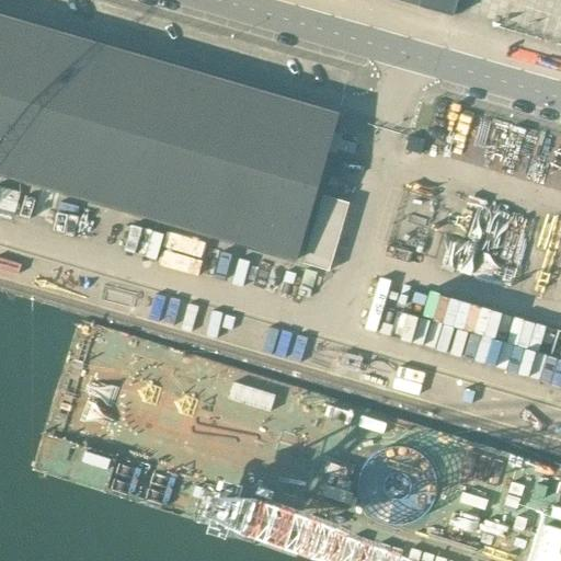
[(395,0),(453,16),(457,0),(395,0)]
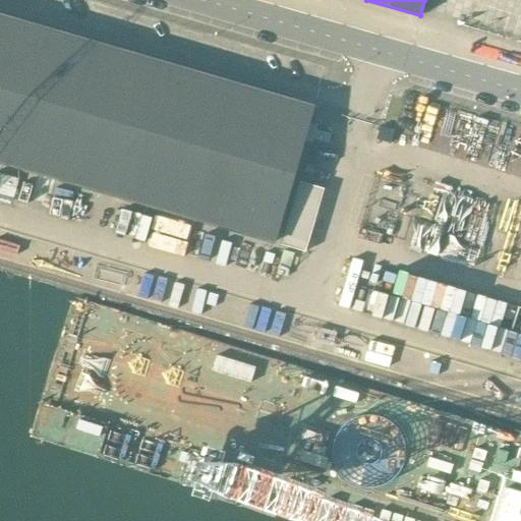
[(312,107),(0,15),(0,164),(273,243),(291,180),(312,107)]
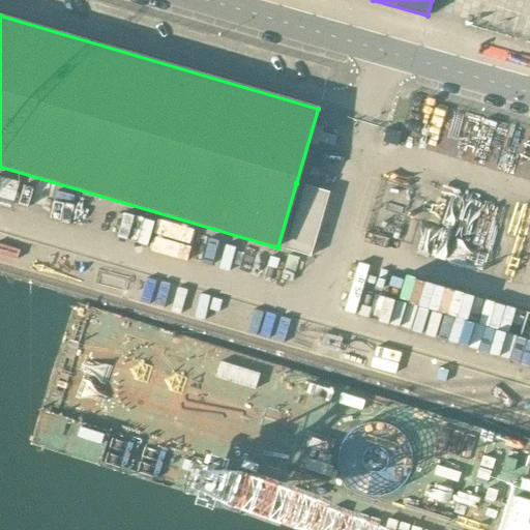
[(385,128),(381,143),(395,147),(400,134),(389,130),(386,129),(385,128)]
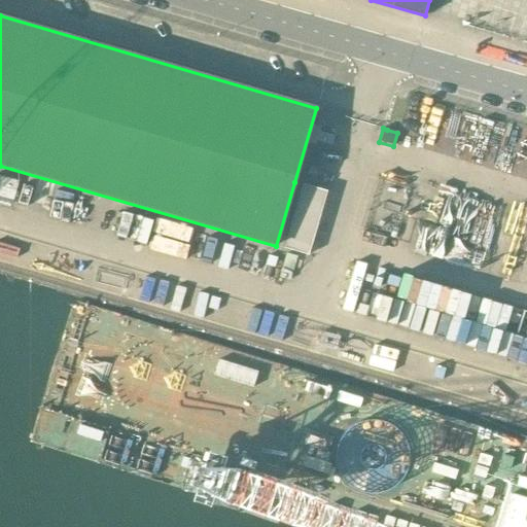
[(302,184),(284,248),(308,255),(326,191),(302,184)]
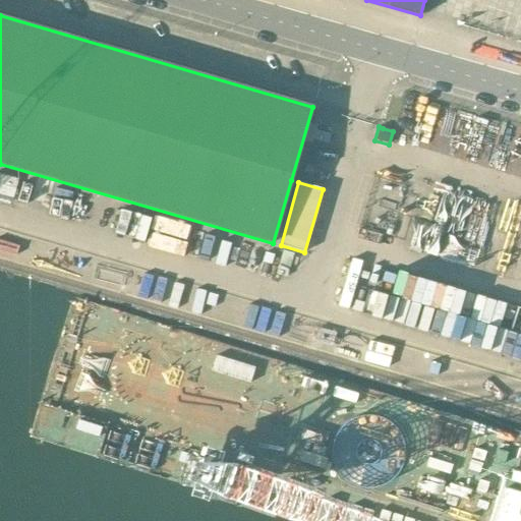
[(353,311),(458,337),(469,289),(363,263),(361,273),(345,269),(336,302),(354,307),(353,311)]
